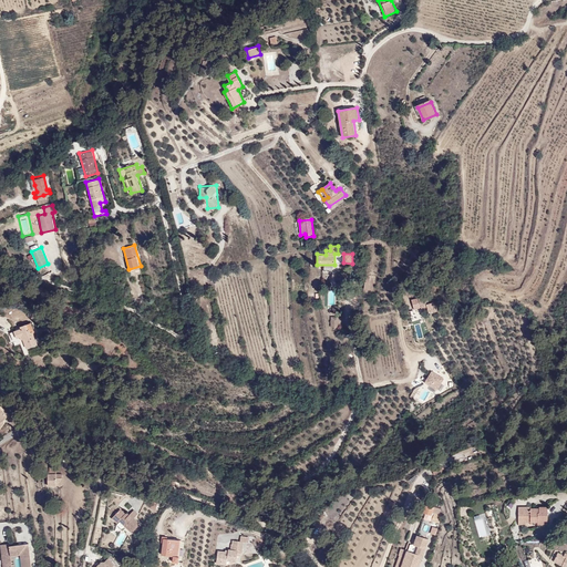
[(424,298),(411,300),(414,309),(426,306),(425,305),(424,298)]
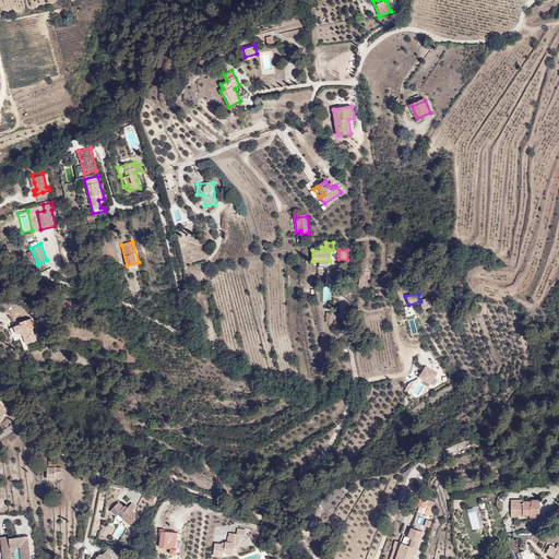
[(427,298),(419,300),(423,310),(430,308),(427,298)]
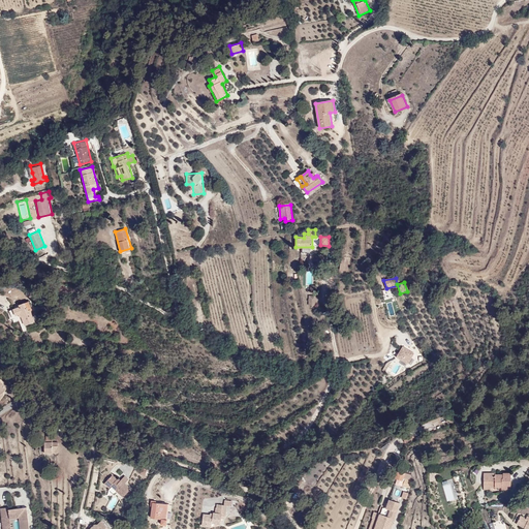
[(317,296),(309,294),(309,305),(317,305),(317,296)]
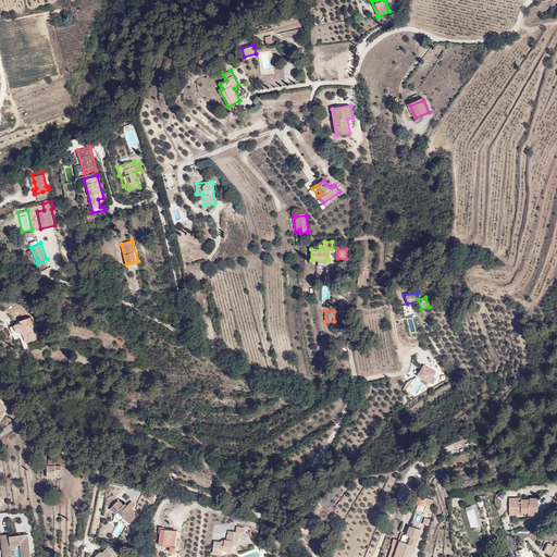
[(12,336),(19,334),(24,348),(27,347),(25,342),(38,337),(31,317),(8,324),(12,336)]
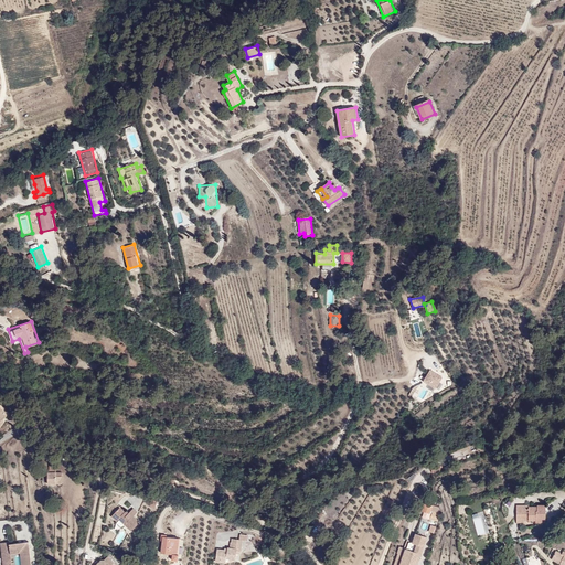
[(423,381),(436,390),(443,377),(430,370),(423,381)]
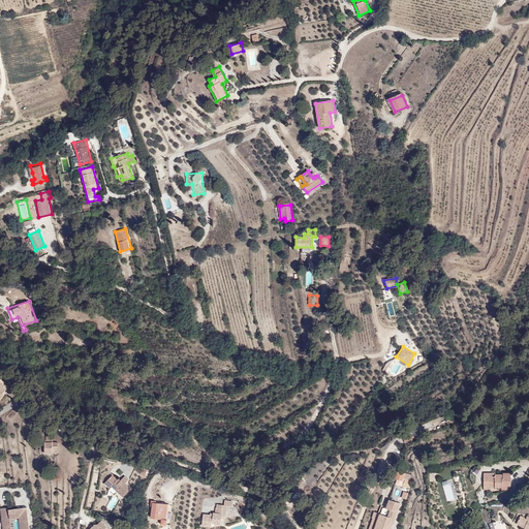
[(396,376),(400,364),(395,363),(392,374),(396,376)]
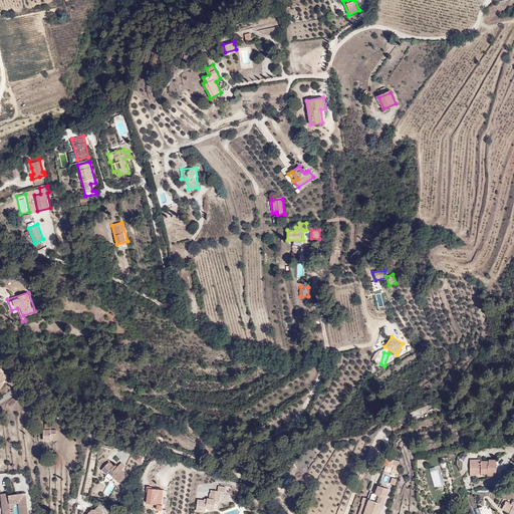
[(0,392),(11,378),(1,368),(0,369),(0,392)]
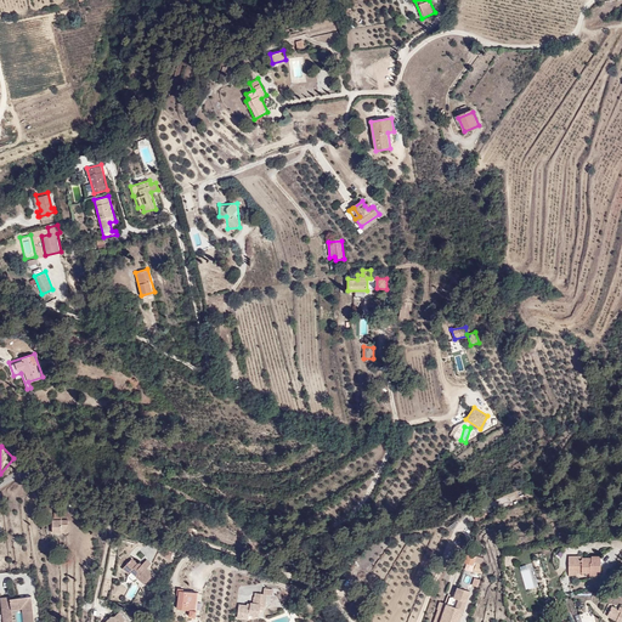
[(473,513),(476,521),(488,515),(485,508),(473,513)]
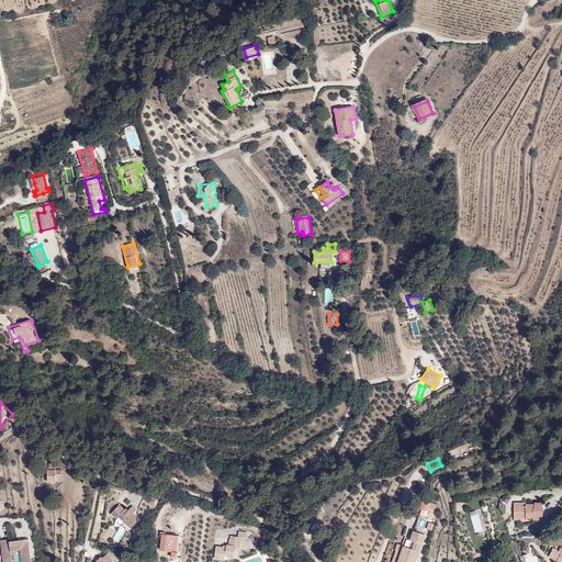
[(428,498),(424,496),(420,507),(429,509),(431,503),(427,502),(428,498)]
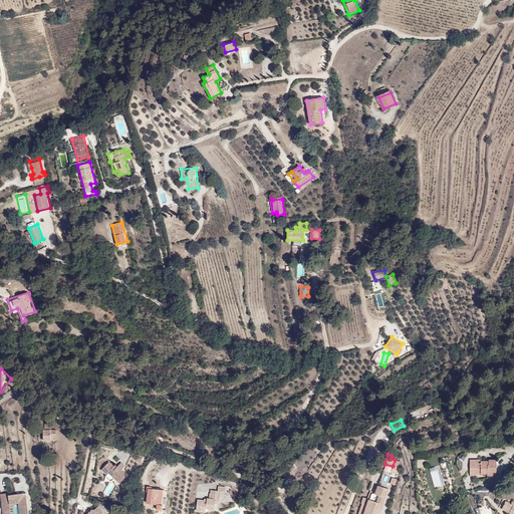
[(481,459),(472,459),(472,464),(470,464),(470,470),(475,470),(475,473),(487,473),(487,474),(495,475),(495,459),(489,459),(489,460),(481,460),(481,459)]
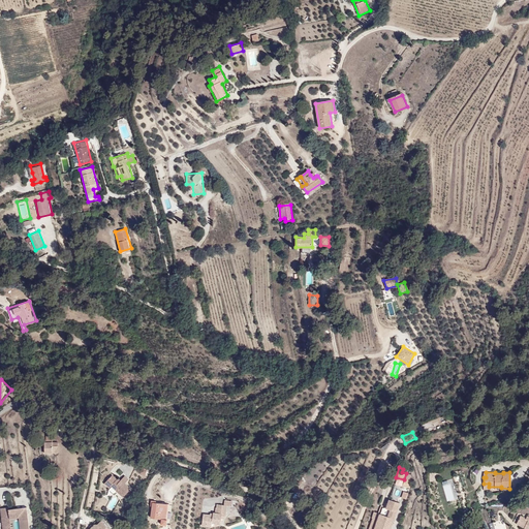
[(115,474),(106,484),(127,498),(134,490),(131,478),(127,475),(121,477),(115,474)]
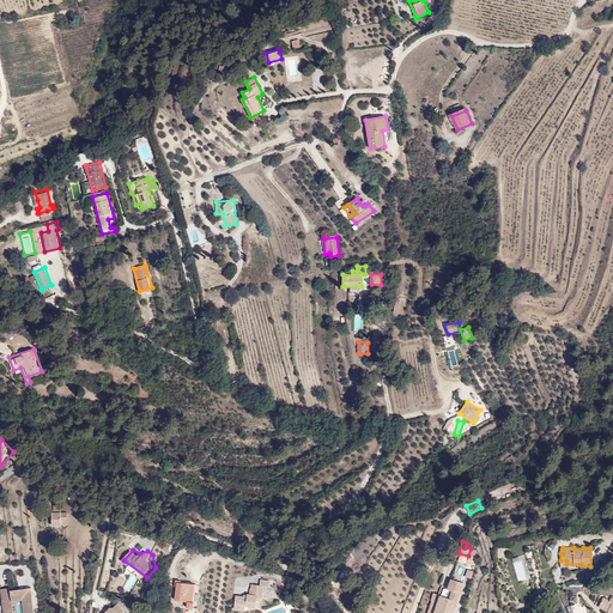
[(472,554),(468,562),(477,565),(479,557),(472,554)]
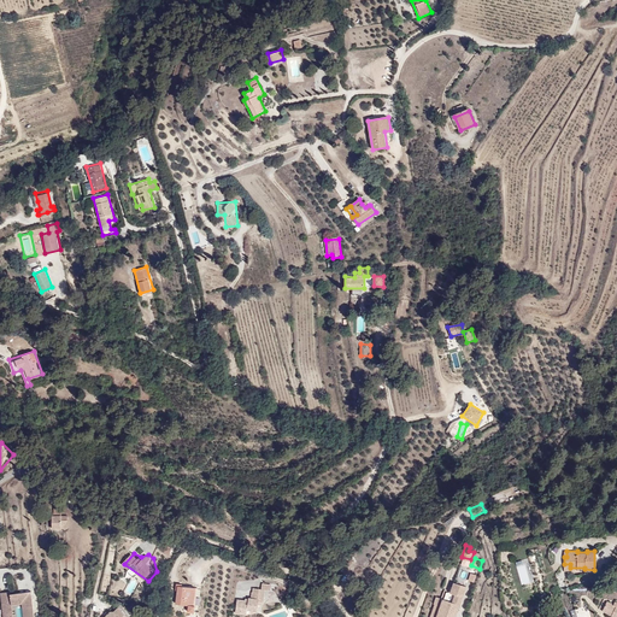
[(523,565),(517,566),(522,585),(533,581),(527,559),(522,560),(523,565)]
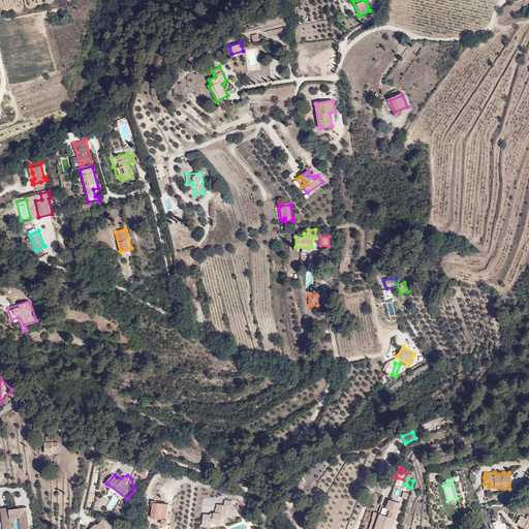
[(401,501),(389,497),(385,505),(390,507),(387,515),(374,509),(372,517),(373,518),(369,528),(389,528),(392,519),(395,520),(401,501)]
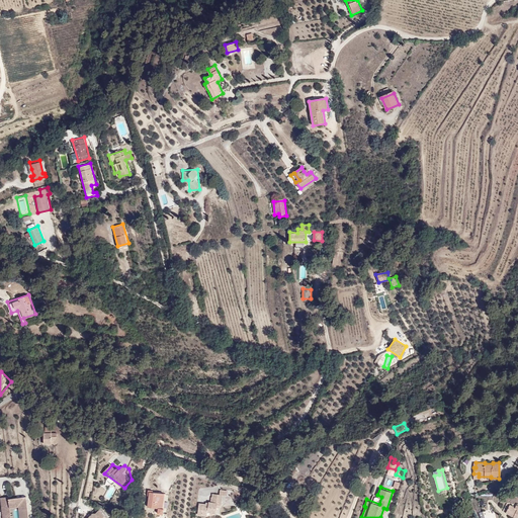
[(221,516),(230,491),(221,490),(220,496),(211,494),(209,503),(199,504),(199,515),(221,516)]
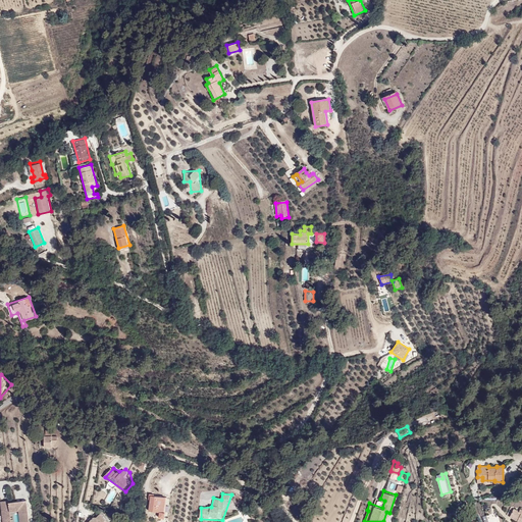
[(169,499),(153,496),(150,511),(161,513),(160,517),(166,519),(169,499)]
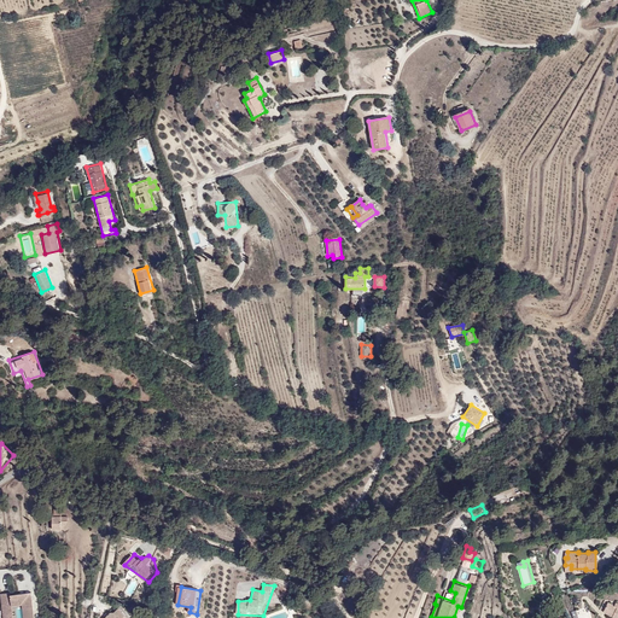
[(36,617),(35,593),(3,593),(5,617),(36,617)]
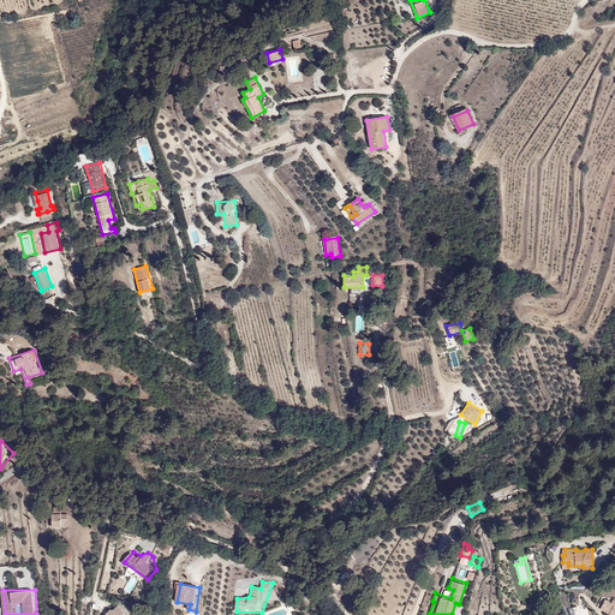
[(614,614),(614,601),(614,603),(603,599),(599,610),(614,614)]
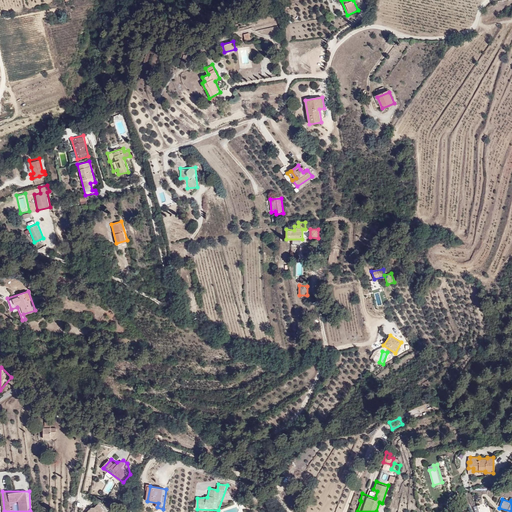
[(107,511),(97,503),(88,511),(107,511)]
